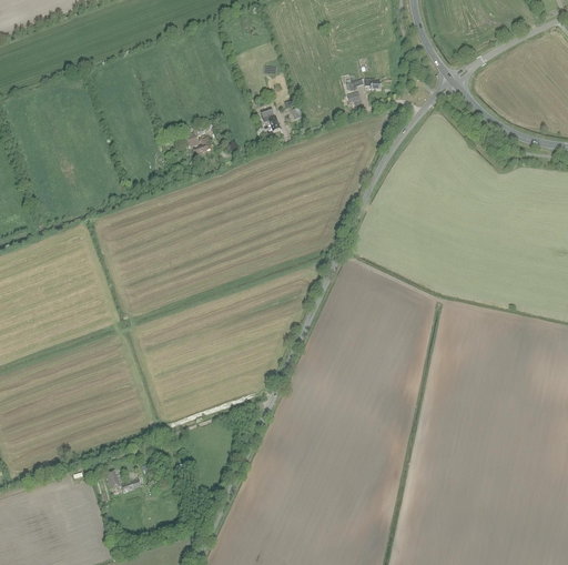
[(351,80),(352,80),(346,82),(348,89),(353,88),(354,88),(356,87),(356,84),(364,82),(362,77),(351,80)]
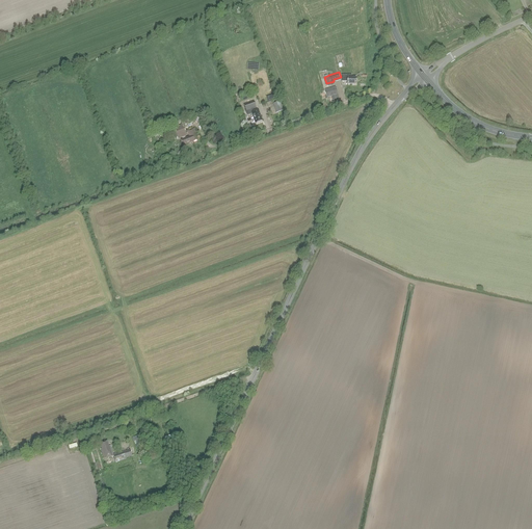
[(356,82),(356,75),(351,75),(352,72),(342,72),(342,79),(347,79),(347,81),(356,82)]
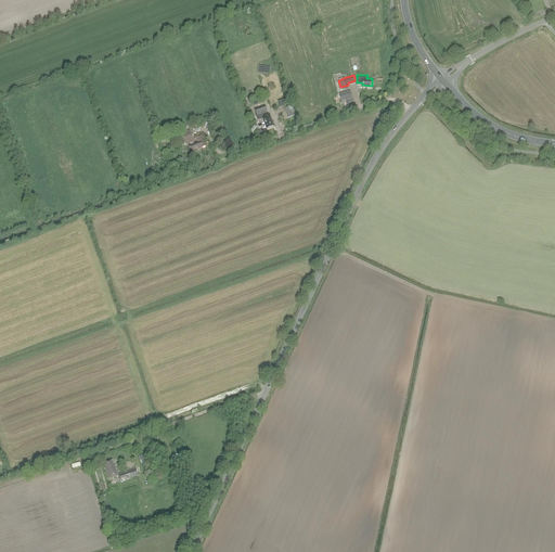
[(341,99),(346,98),(347,101),(353,99),(350,88),(339,91),(341,99)]
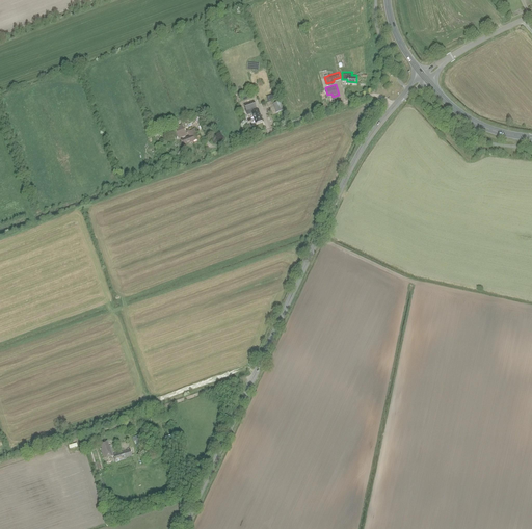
[(259,107),(257,108),(256,105),(254,98),(244,101),(246,108),(245,109),(246,113),(253,111),(256,121),(262,118),(259,107)]
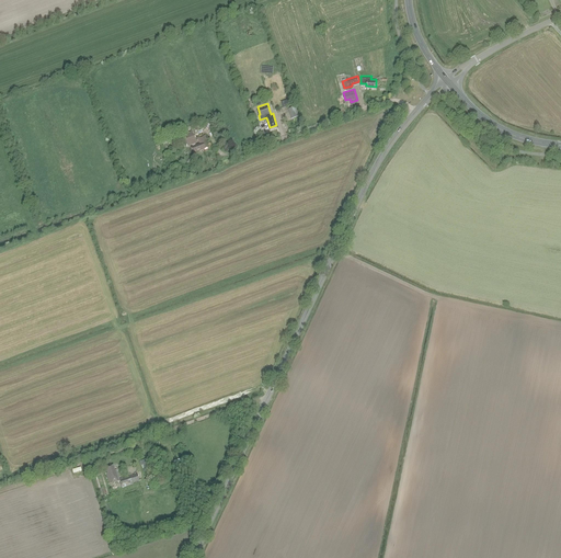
[(288,106),(292,116),(298,113),(295,104),(288,106)]
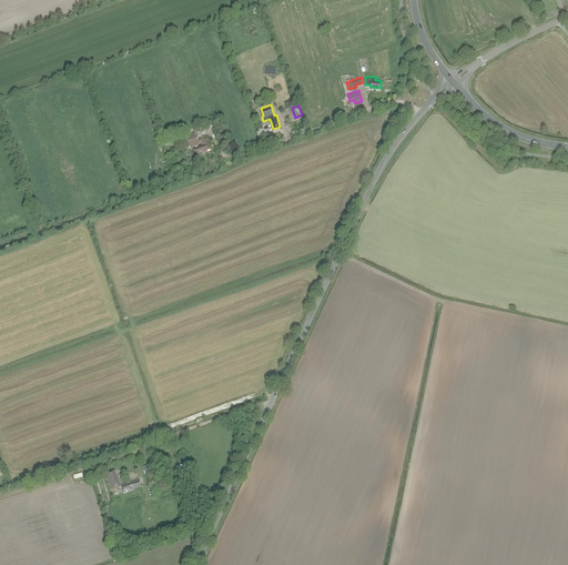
[(199,142),(194,130),(184,133),(188,143),(190,142),(191,144),(199,142)]
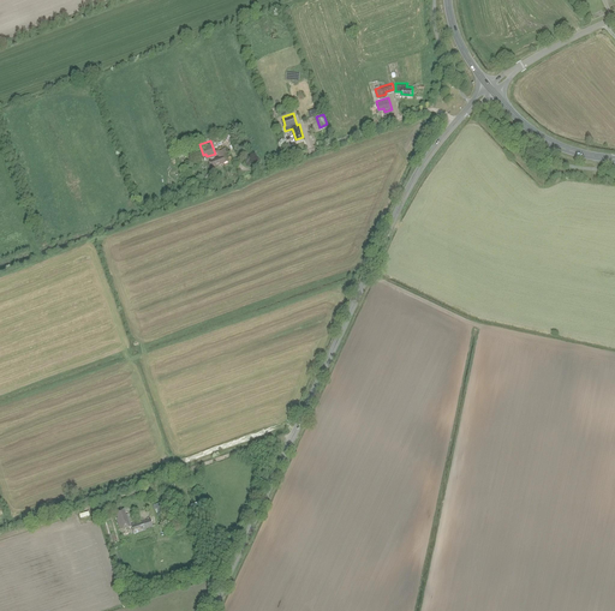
[(224,161),(228,159),(226,153),(227,153),(225,145),(216,148),(219,155),(209,159),(212,165),(216,163),(216,161),(222,159),(224,161)]
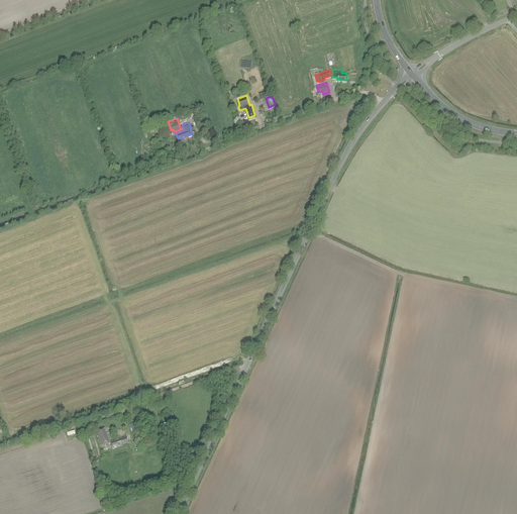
[(138,430),(136,420),(128,421),(129,425),(131,424),(133,431),(138,430)]
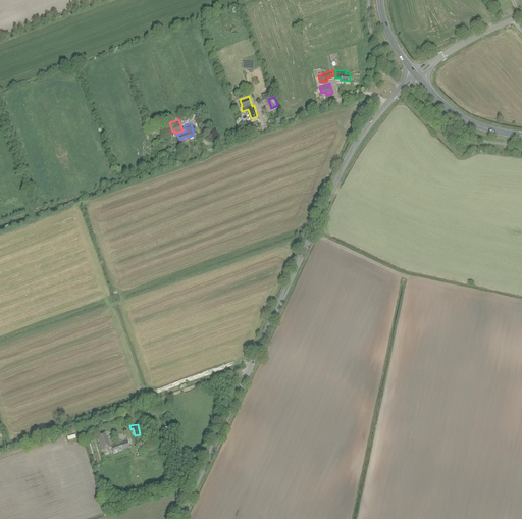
[(111,444),(108,434),(107,434),(105,429),(98,431),(100,437),(99,437),(102,448),(111,445),(113,450),(129,445),(127,438),(111,444)]
